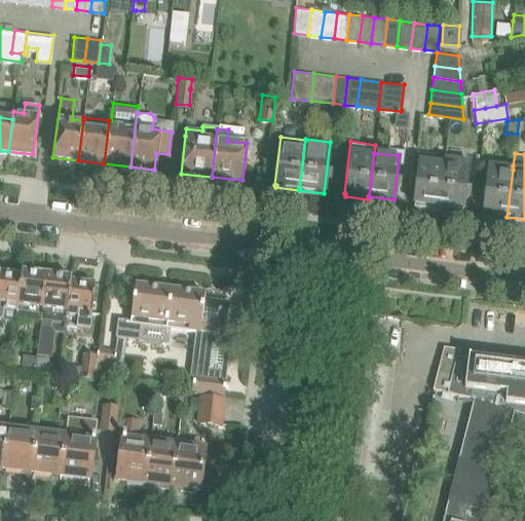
[(438,209),(462,212),(469,159),(448,156),(448,162),(444,161),(438,209)]
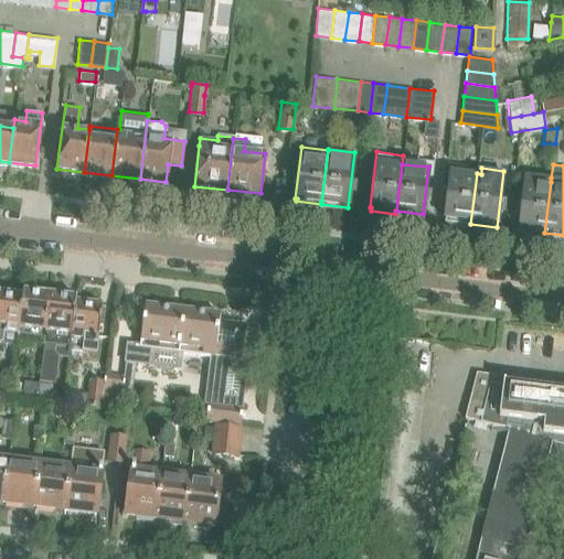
[(477,173),(450,170),(444,221),(470,224),(477,173)]
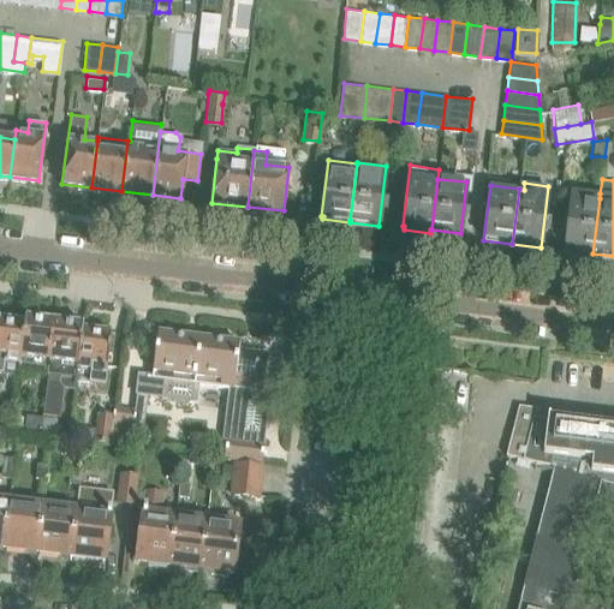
[(592,254),(600,198),(600,193),(572,190),(564,251),(592,254)]
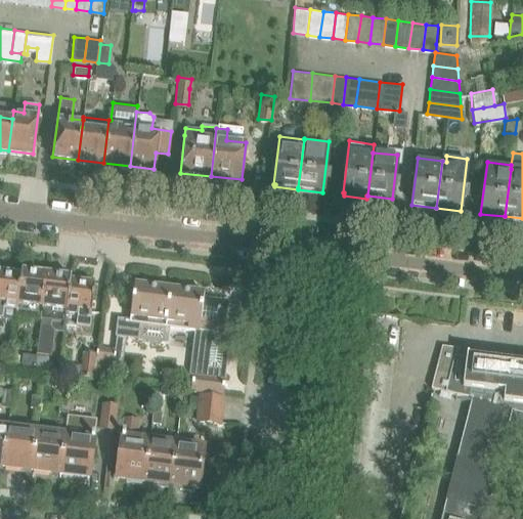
[(20,272),(0,268),(0,314),(14,316),(15,314),(20,272)]
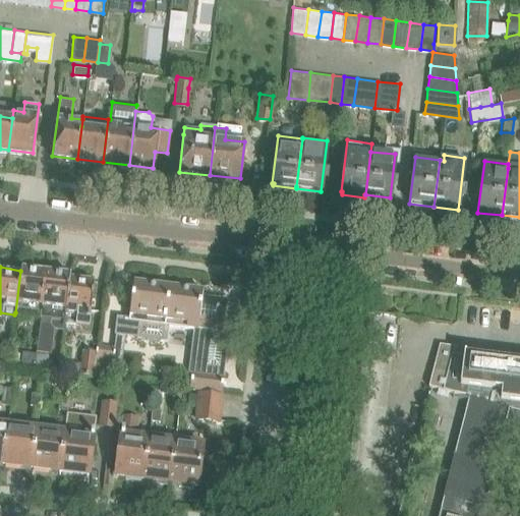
[(20,271),(15,312),(40,316),(46,270),(20,267),(20,271)]
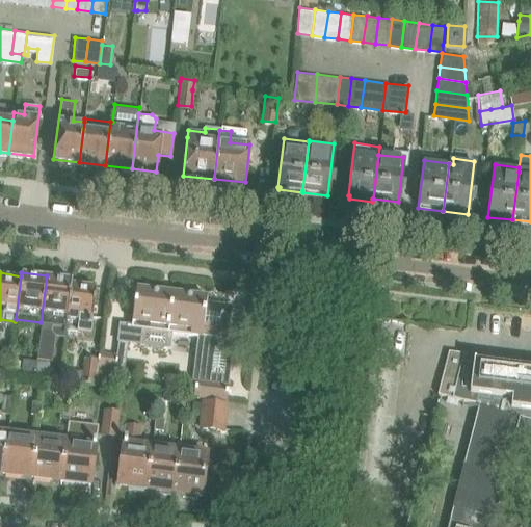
[(36,359),(34,369),(45,371),(47,371),(49,358),(51,358),(54,333),(51,328),(52,323),(67,325),(71,283),(72,279),(47,275),(41,322),(36,359)]
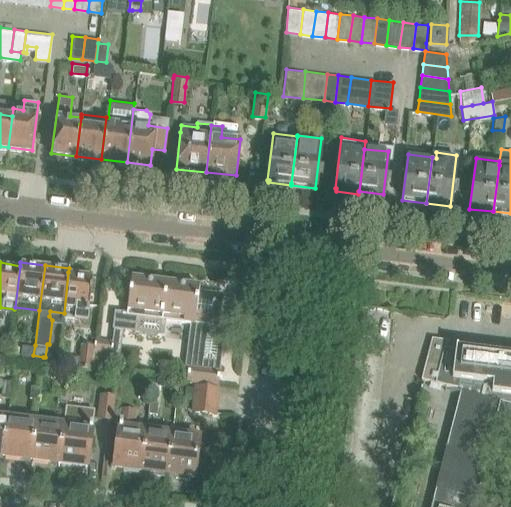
[(64,313),(63,316),(86,319),(92,274),(68,272),(64,313)]
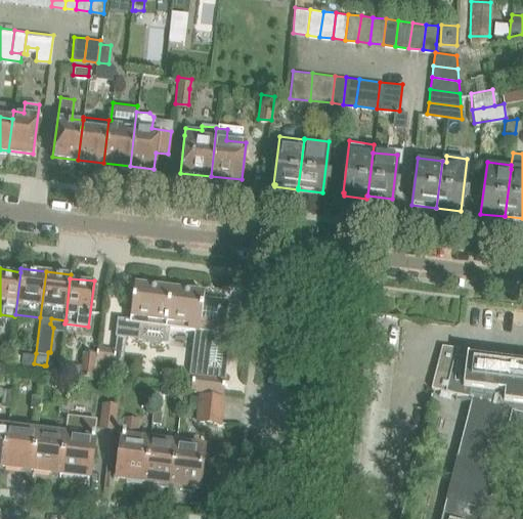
[(118,317),(116,334),(140,336),(145,341),(159,343),(163,339),(168,340),(170,323),(195,327),(190,372),(194,373),(193,389),(223,392),(230,332),(223,331),(227,299),(203,296),(204,291),(134,282),(129,318),(118,317)]
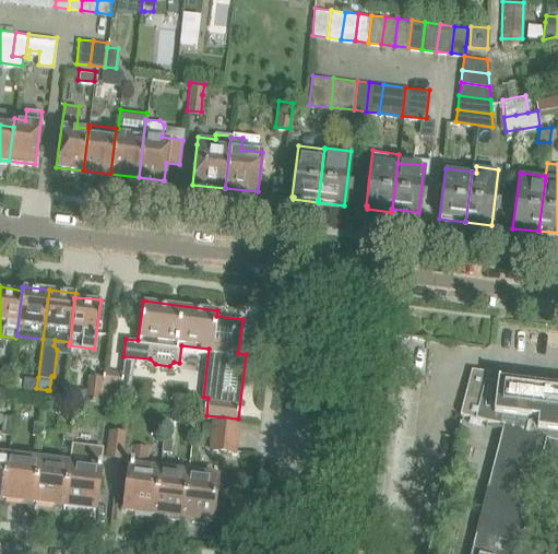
[(557,553),(557,385),(497,377),(496,380),(485,379),(487,370),(489,372),(489,368),(471,366),(459,412),(462,413),(502,423),(502,426),(501,425),(467,553),(557,553)]
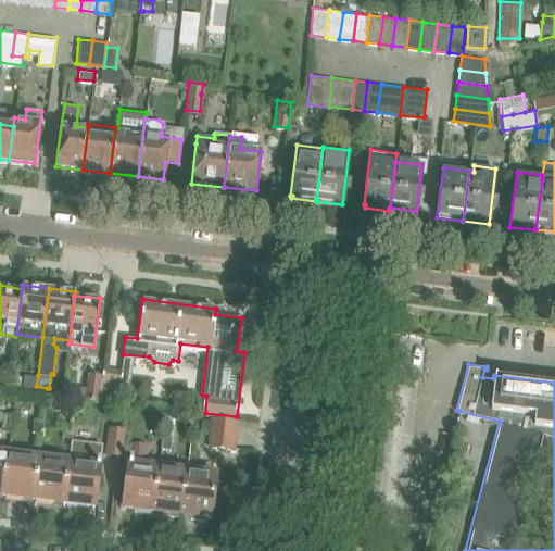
[(0,380),(10,383),(12,372),(0,370),(0,380)]
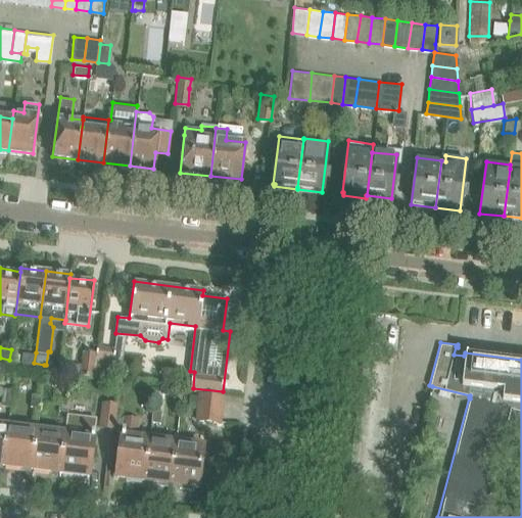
[(81,374),(93,375),(96,349),(84,348),(83,360),(81,374)]
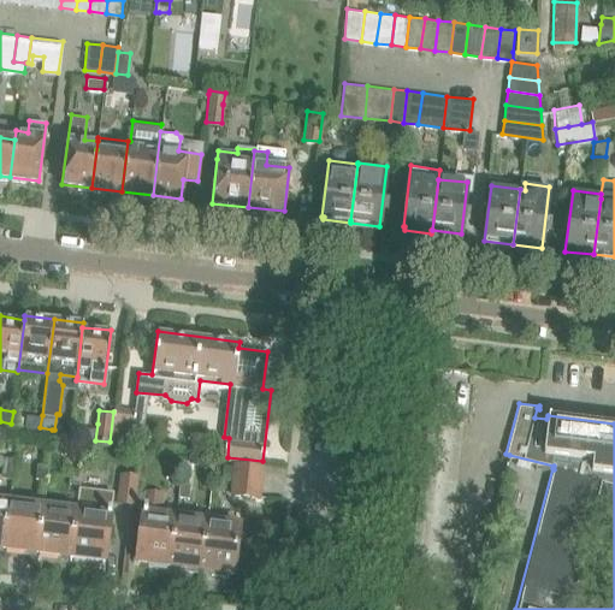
[(110,442),(130,445),(134,414),(113,412),(110,442)]
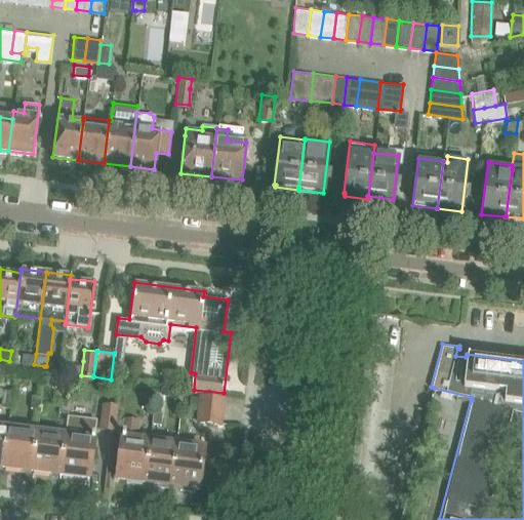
[(22,352),(19,363),(34,364),(36,354),(22,352)]
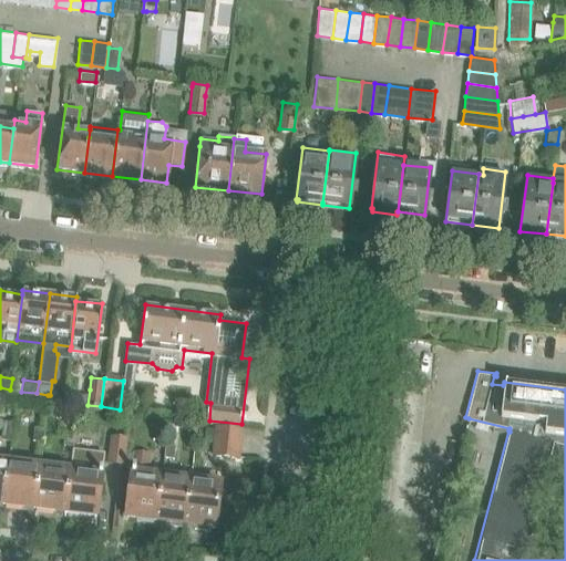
[(79,388),(76,404),(88,405),(90,390),(79,388)]
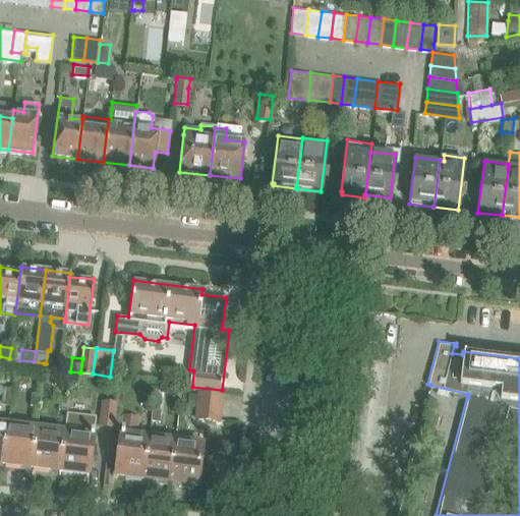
[(1,387),(0,397),(0,406),(8,407),(11,389),(11,387),(2,386),(1,387)]
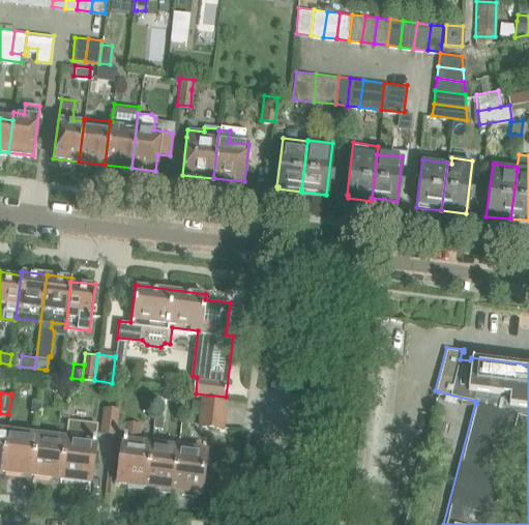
[(31,398),(30,410),(39,411),(40,399),(31,397),(31,398)]
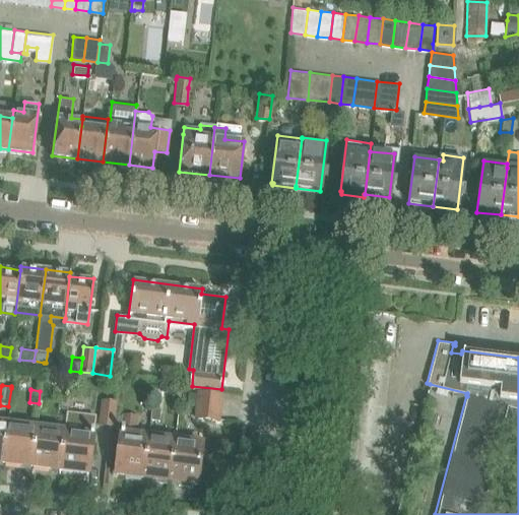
[(198,391),(196,403),(219,405),(220,393),(198,391)]
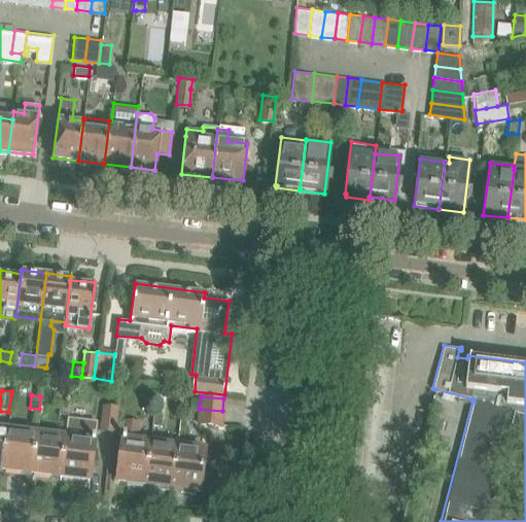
[(61,398),(59,411),(68,412),(70,401),(61,398)]
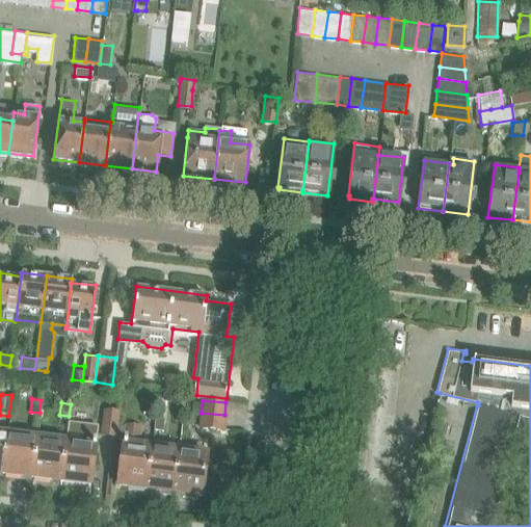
[(104,410),(102,431),(114,432),(117,411),(104,410)]
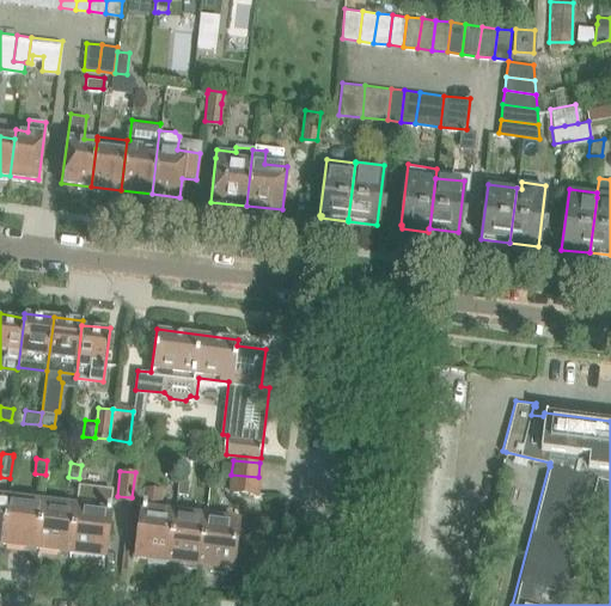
[(258,477),(231,475),(230,489),(257,491),(258,477)]
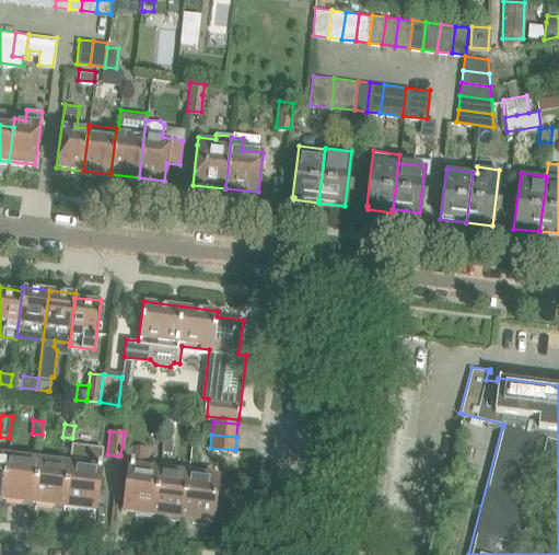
[(163,439),(161,452),(174,454),(176,441),(163,439)]
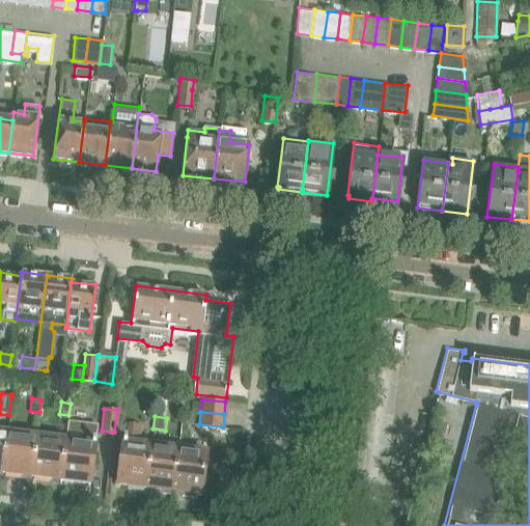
[(61,477),(89,481),(96,422),(68,419),(66,438),(61,477)]
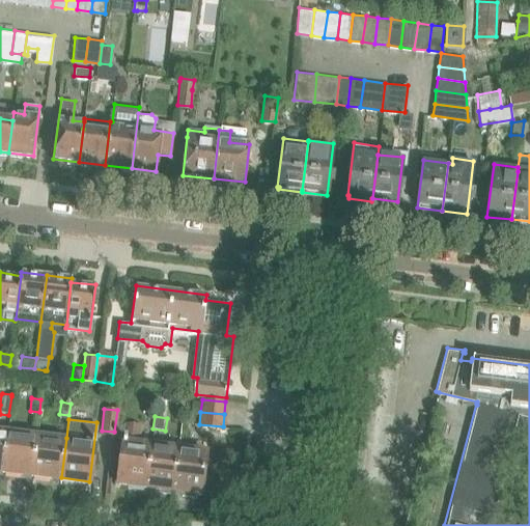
[(142,485),(146,486),(150,444),(137,442),(139,424),(126,423),(123,437),(122,441),(123,441),(118,481),(128,482),(128,486),(142,488),(142,485)]
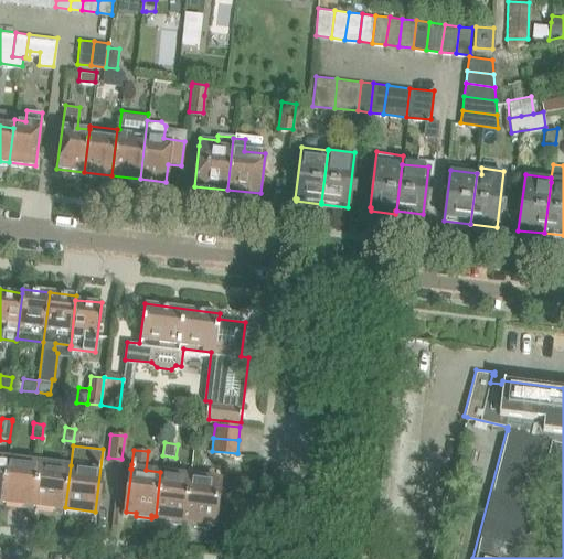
[(7,458),(2,500),(33,504),(39,462),(7,458)]
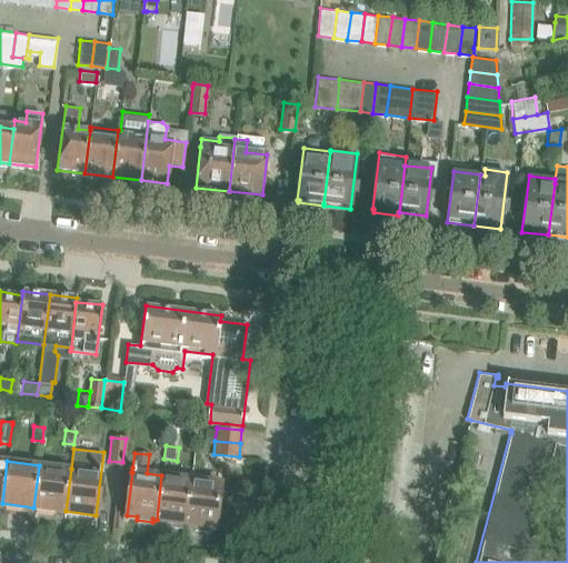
[(39,465),(33,508),(66,511),(71,469),(39,465)]
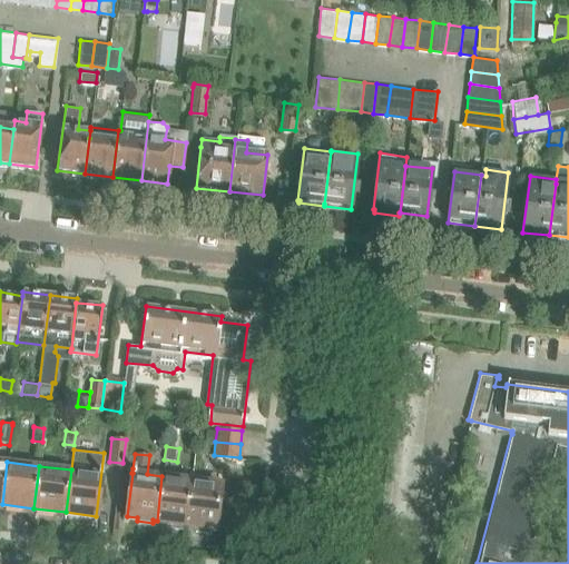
[(190,480),(162,476),(157,521),(166,522),(166,524),(180,526),(182,524),(185,524),(190,480)]
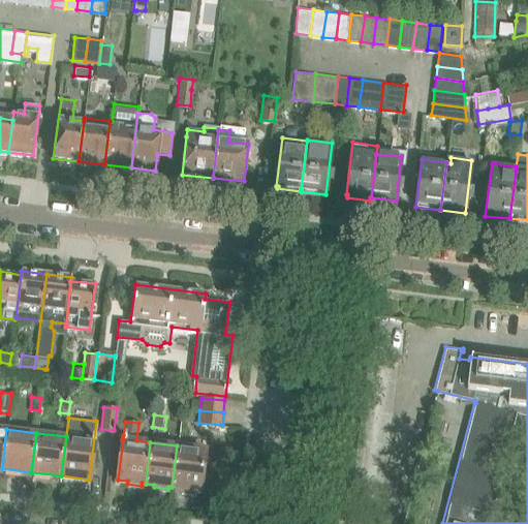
[(205,450),(177,445),(172,487),(181,488),(180,491),(194,492),(195,490),(199,490),(205,450)]
